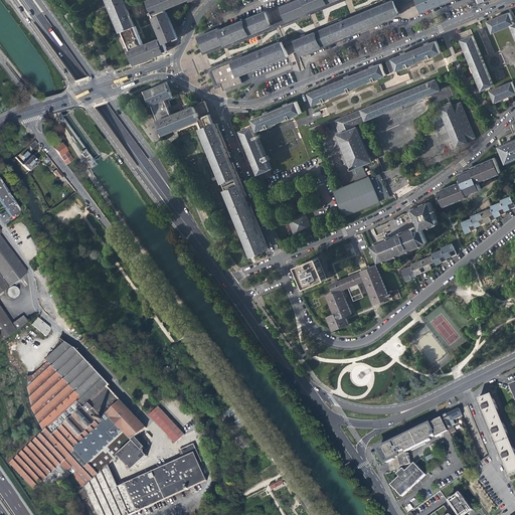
[(108,0),(112,7),(122,32),(123,31),(134,26),(123,0),(108,0)]
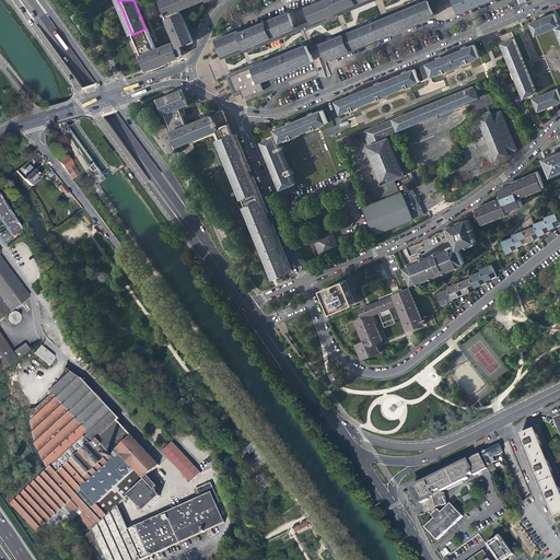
[(148,28),(147,28),(146,28),(133,34),(138,46),(142,56),(141,56),(147,70),(160,65),(177,57),(183,55),(179,46),(193,41),(182,13),(181,14),(179,10),(184,9),(191,6),(205,0),(164,0),(162,1),(167,13),(165,13),(166,15),(166,16),(176,41),(155,49),(148,28)]
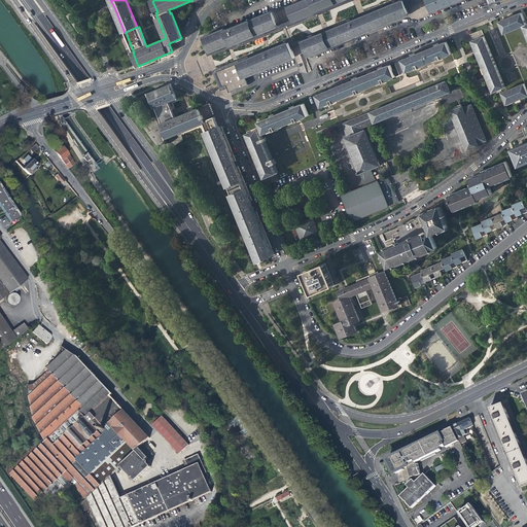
[(310,0),(308,0),(301,3),(306,18),(311,15),(316,13),(315,12),(310,0)]
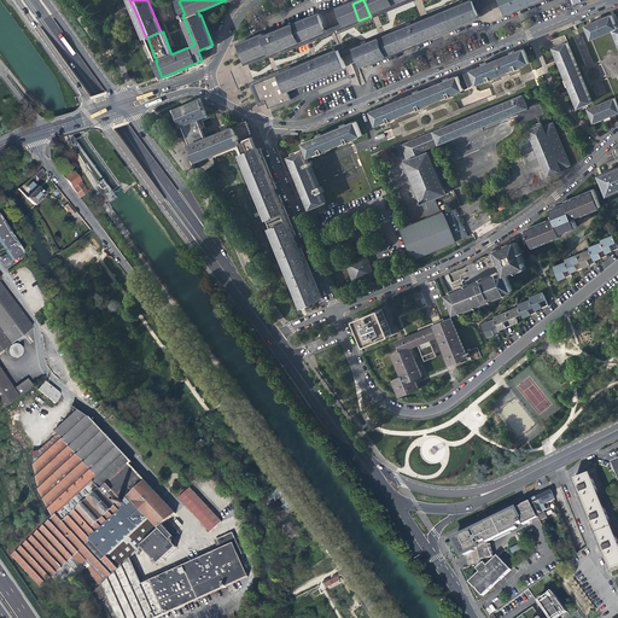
[(385,9),(382,0),(363,0),(369,15),(377,12),(385,9)]
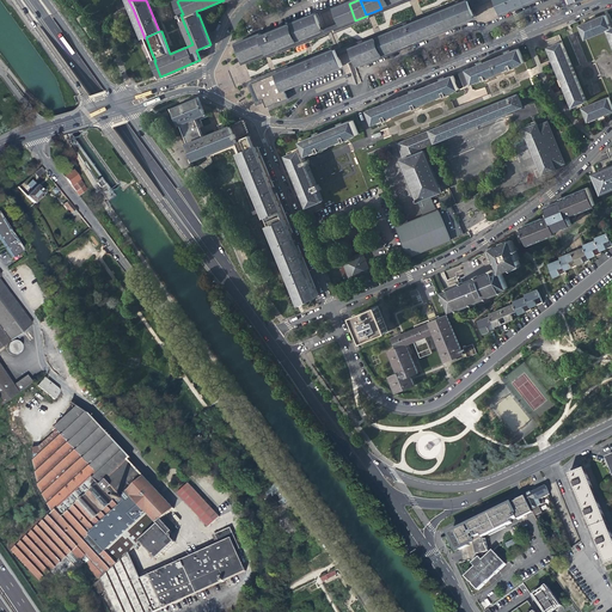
[(494,0),(500,14),(509,11),(505,0),(494,0)]
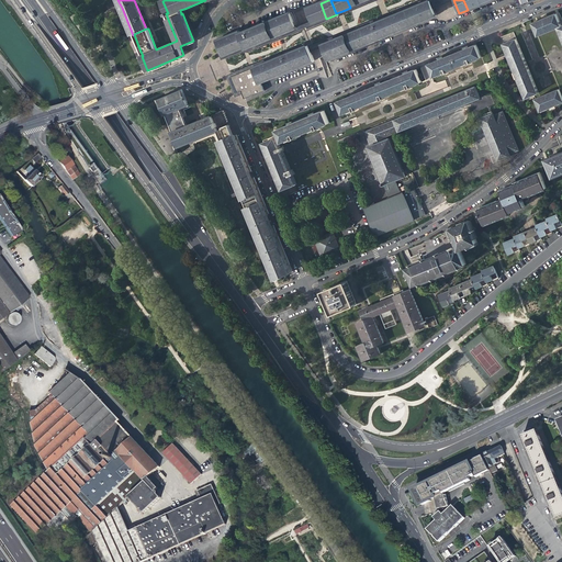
[(463,0),(468,10),(475,7),(472,0),(463,0)]
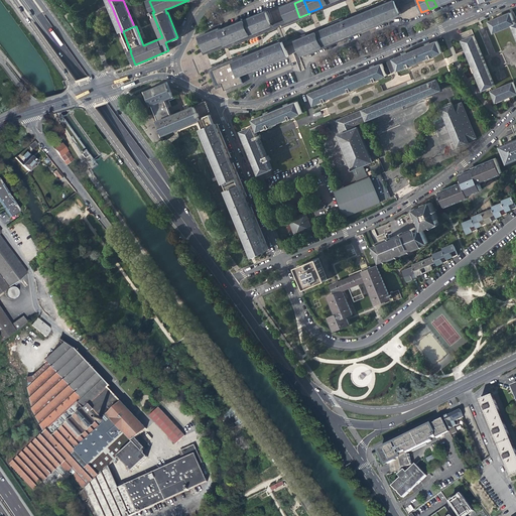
[(389,3),(383,5),(389,19),(399,15),(394,1),(389,3)]
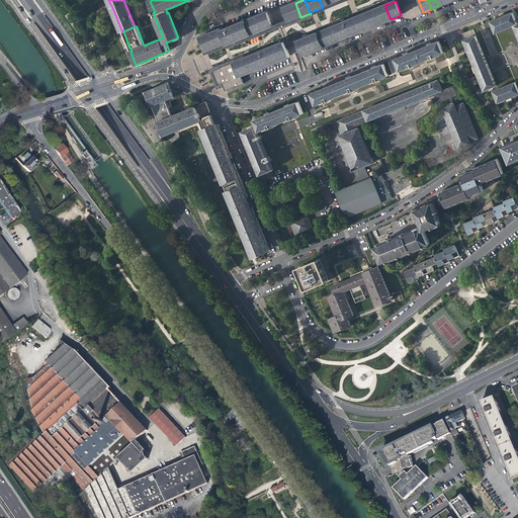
[(300,17),(295,3),(292,4),(298,18),(299,18),(300,17)]
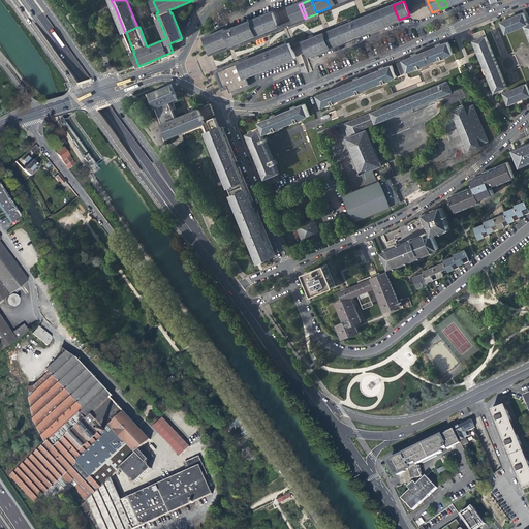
[(300,21),(305,19),(299,4),(289,8),(296,23),(300,21)]
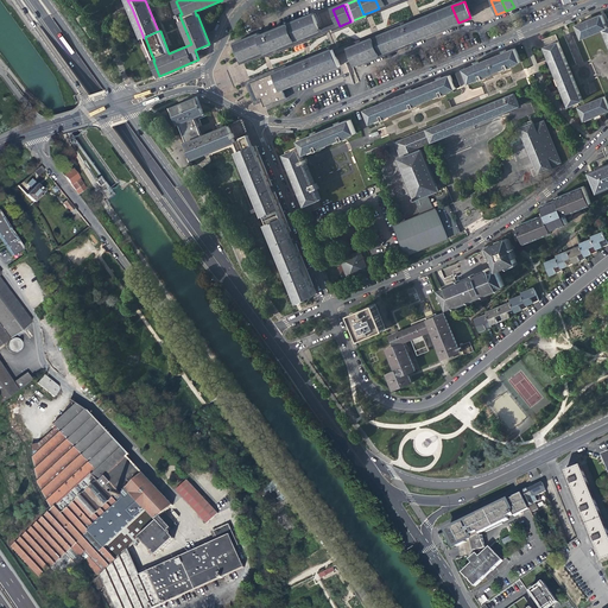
[(458,23),(451,6),(449,7),(447,8),(453,25),(458,23)]
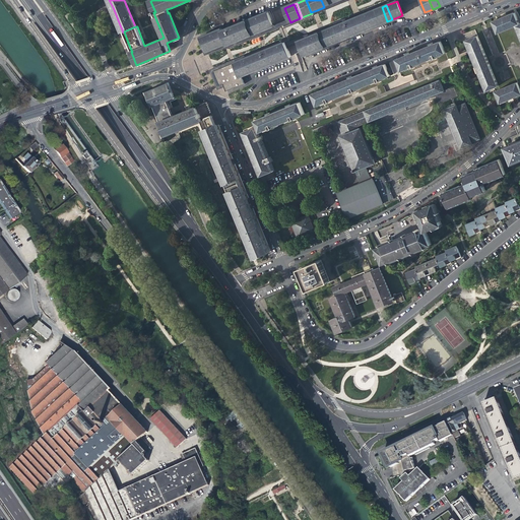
[(387,21),(382,7),(377,9),(371,11),(377,25),(387,21)]
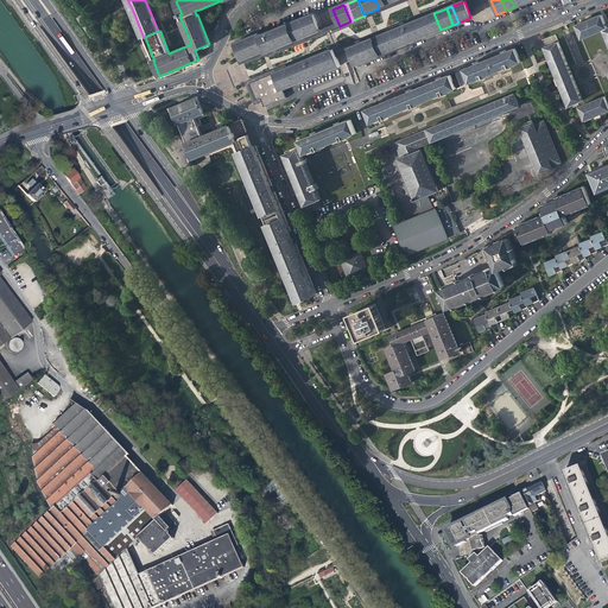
[(441,30),(434,13),(428,17),(420,19),(428,36),(441,30)]
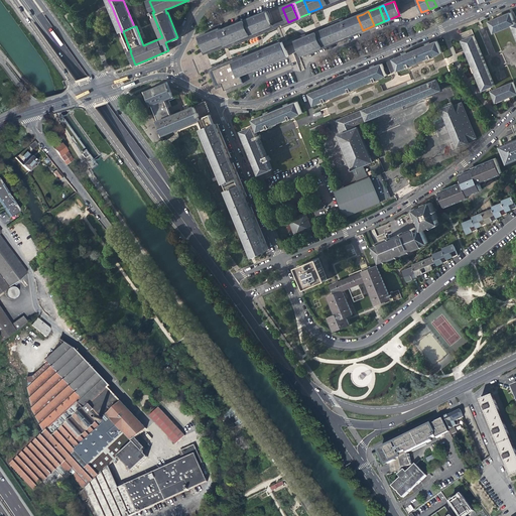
[(271,27),(265,12),(256,16),(262,30),(267,29),(271,27)]
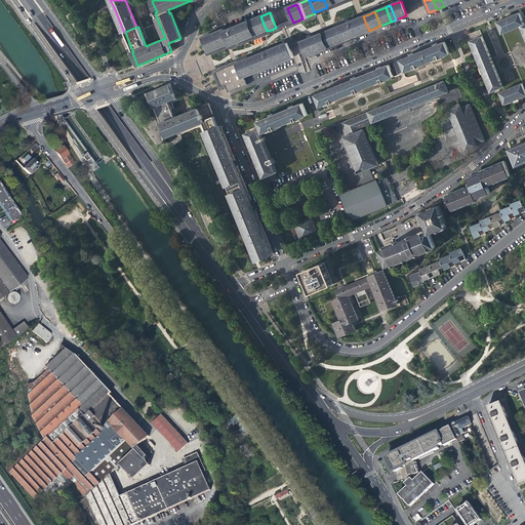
[(514,15),(497,23),(502,35),(521,27),(524,37),(524,25),(520,13),(514,15)]
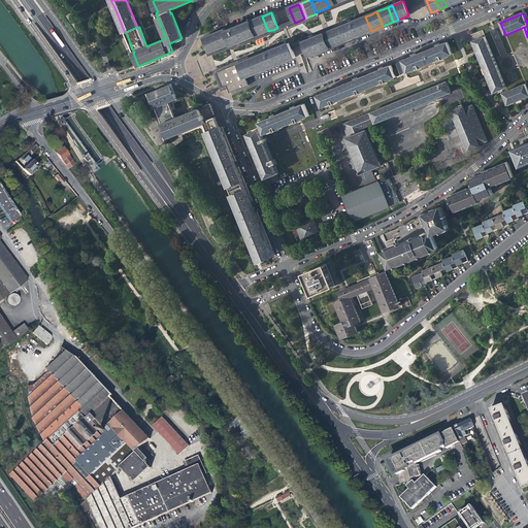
[(268,31),(262,17),(259,18),(265,33),(267,32),(268,31)]
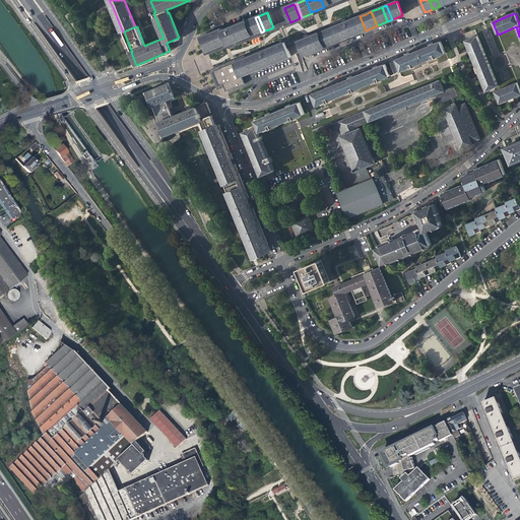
[(366,30),(360,16),(355,18),(353,18),(360,34),(366,30)]
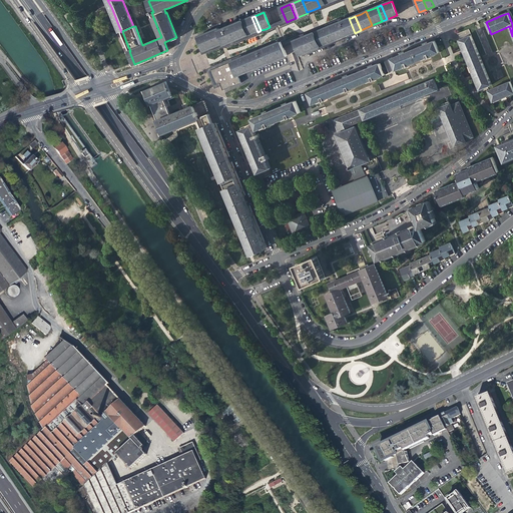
[(258,32),(251,17),(243,21),(249,35),(254,33),(257,32),(258,32)]
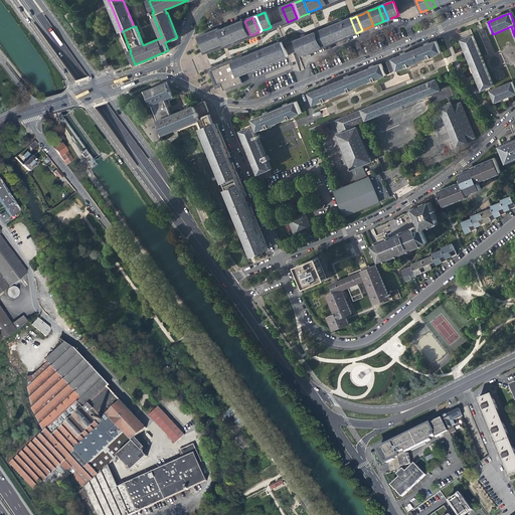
[(356,33),(350,18),(343,22),(334,25),(340,39),(356,33)]
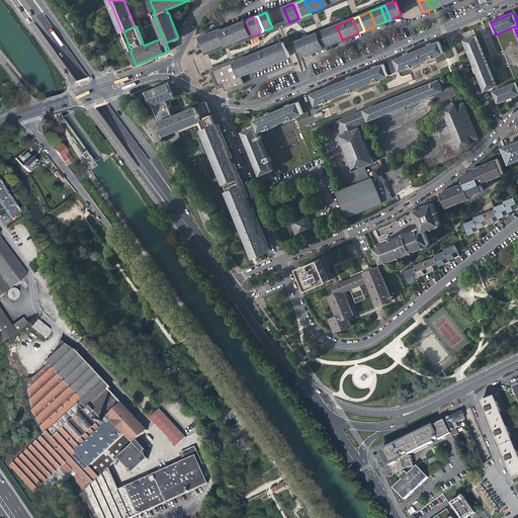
[(252,35),(246,21),(233,26),(240,40),(245,38),(252,35)]
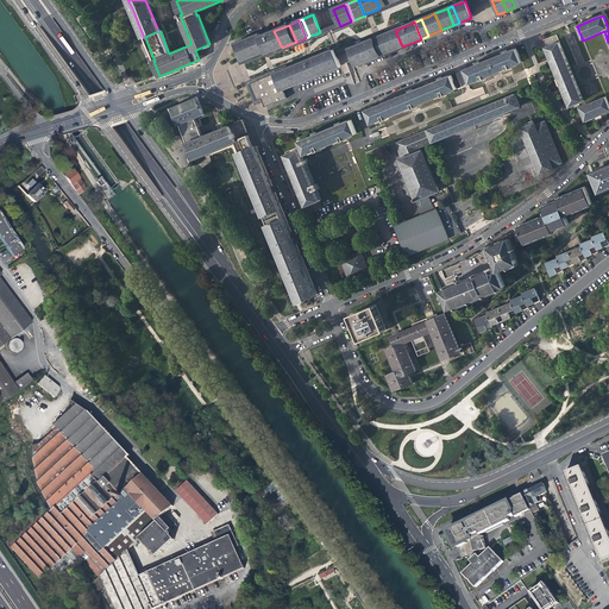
[(402,46),(395,30),(391,31),(388,32),(395,49),(402,46)]
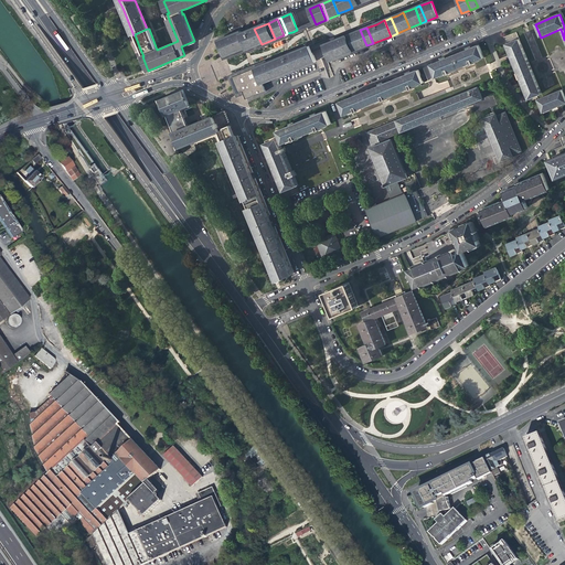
[(262,44),(254,29),(251,30),(257,46),(259,45),(262,44)]
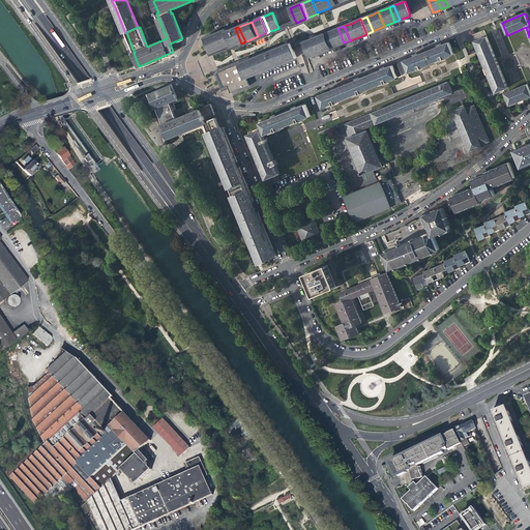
[(241,43),(235,28),(227,32),(233,47),(237,45),(241,43)]
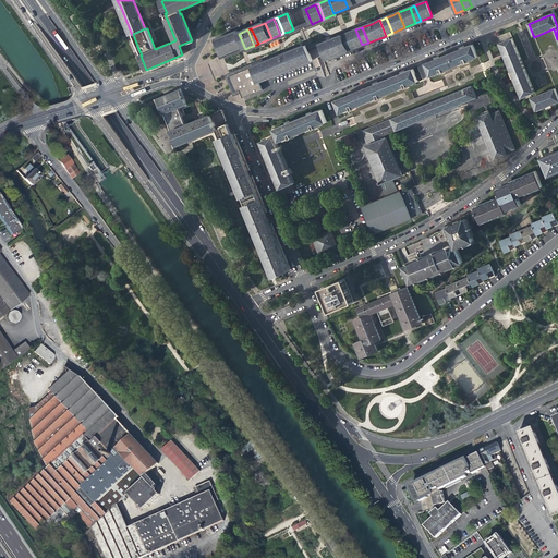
[(362,45),(355,29),(349,33),(346,34),(352,49),(356,48),(362,45)]
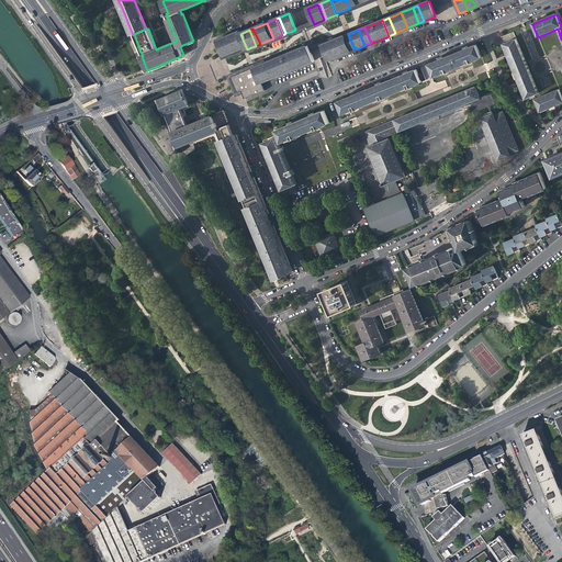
[(240,34),(239,32),(232,35),(237,51),(240,49),(246,47),(240,34)]
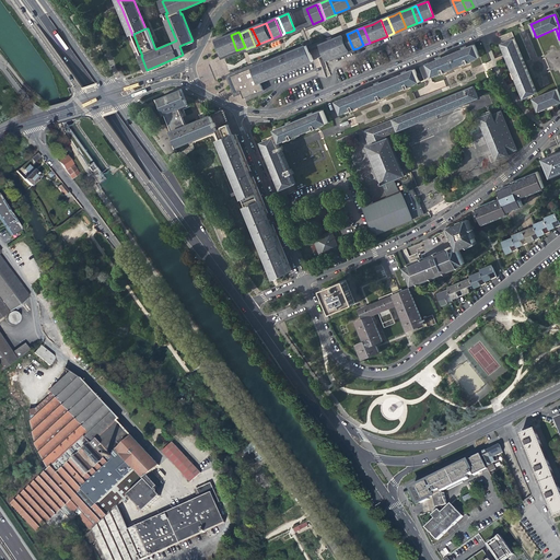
[(236,50),(230,35),(226,36),(233,53),(235,51),(236,50)]
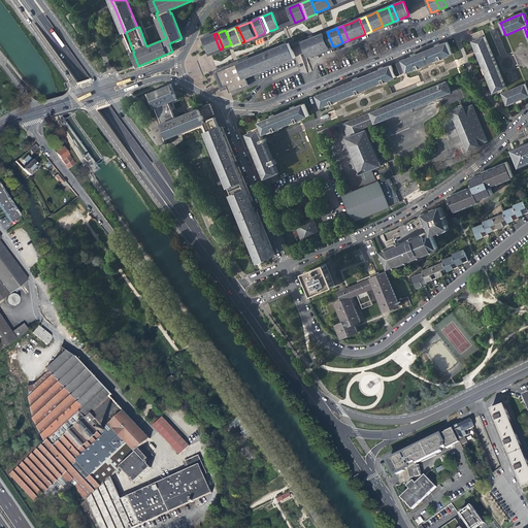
[(331,47),(325,33),(320,35),(316,37),(322,52),(331,47)]
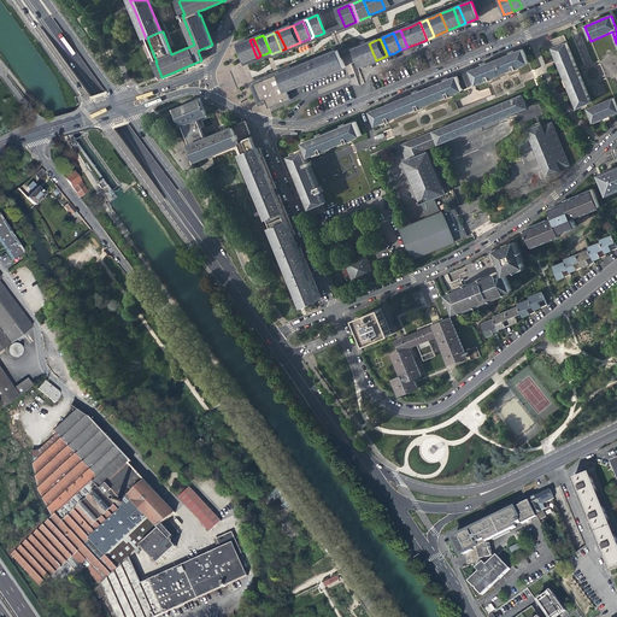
[(257,58),(250,40),(238,45),(244,63),(250,60),(257,58)]
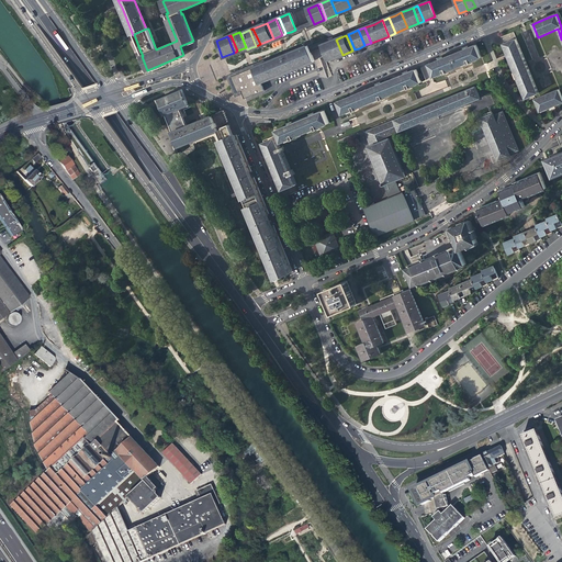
[(343,55),(336,40),(335,40),(333,41),(339,56),(343,55)]
